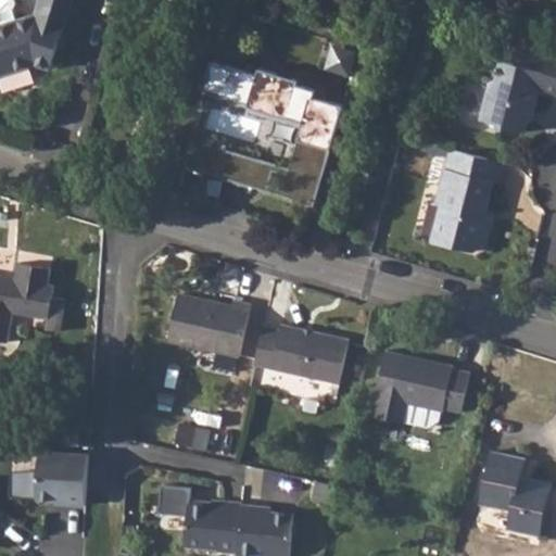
[(0,0),(0,76),(43,63),(60,68),(79,0),(47,0),(42,14),(23,20),(20,8),(23,2),(21,0),(0,0)]
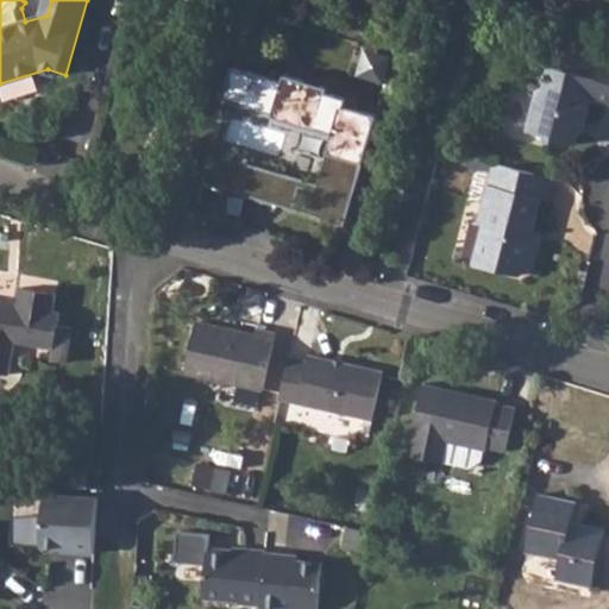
[(541,130),(540,135),(566,140),(570,138),(571,130),(575,117),(582,119),(588,98),(608,102),(608,57),(602,56),(600,63),(567,55),(563,68),(546,63),(541,83),(532,89),(522,126),(541,130)]
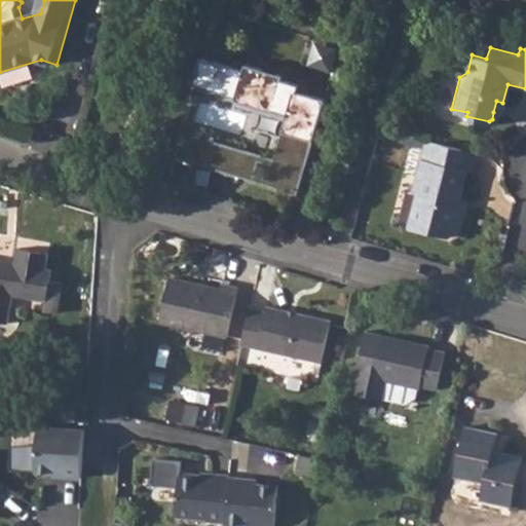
[(242,72),(198,59),(191,86),(233,100),(233,102),(271,114),(271,113),(286,117),(272,161),(279,164),(272,189),(296,196),(325,102),(296,94),(298,86),(280,81),(282,77),(243,66),(242,72)]
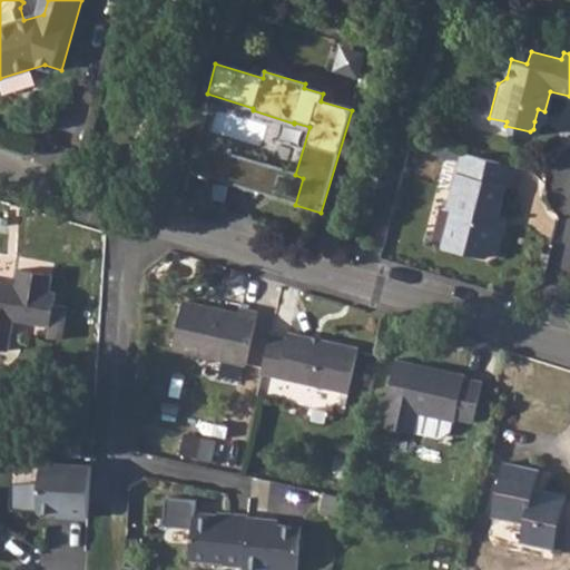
[(538,109),(534,121),(541,124),(544,111),(538,109)]
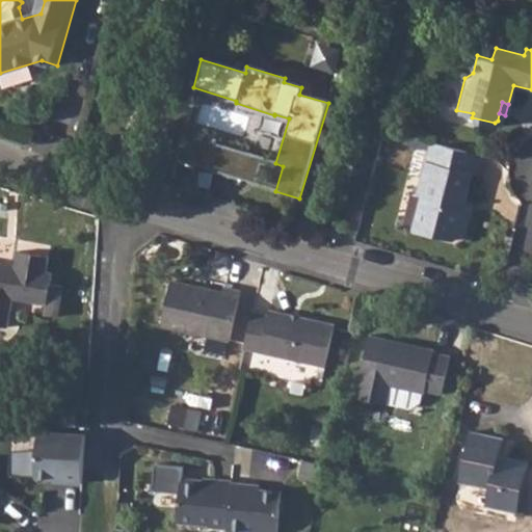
[(225,149),(182,135),(176,160),(218,174),(225,149)]
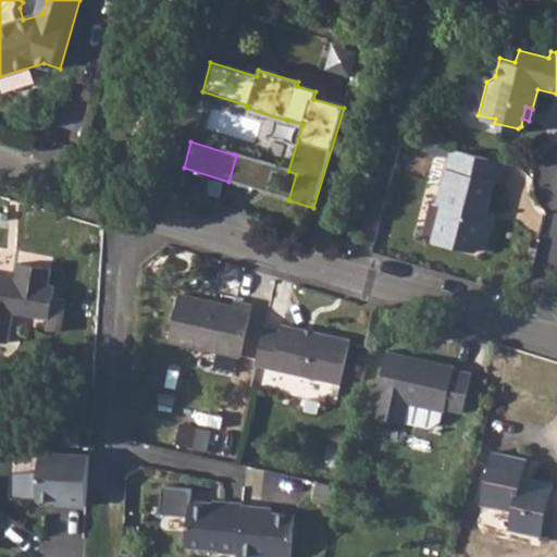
[(502,159),(448,146),(434,200),(440,201),(431,237),(472,250),(483,243),(489,221),(481,219),(492,178),(496,180),(502,159)]
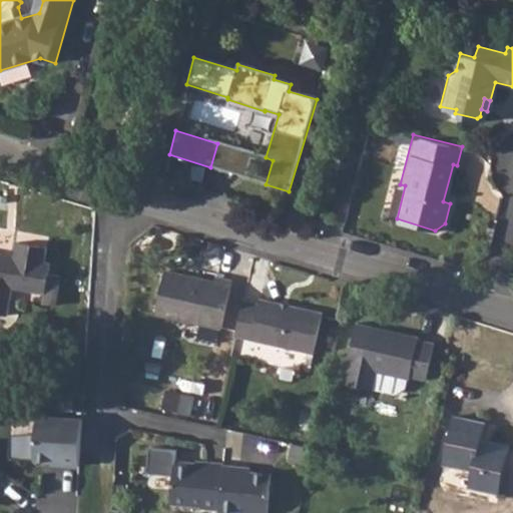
[(217,143),(210,167),(266,184),(273,160),(266,157),(217,143)]
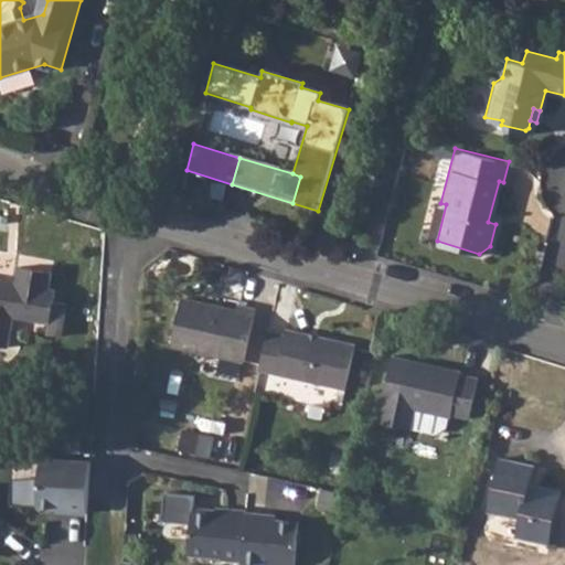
[(52,270),(18,265),(16,281),(0,278),(0,344),(11,347),(16,316),(51,321),(49,333),(63,336),(68,302),(54,300),(56,288),(50,287),(52,270)]
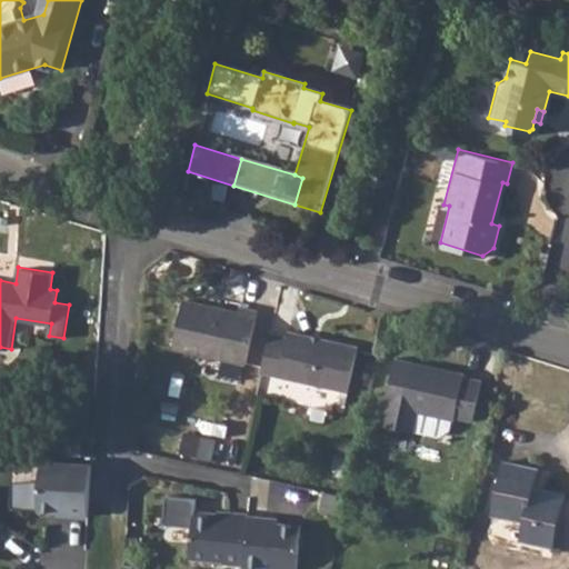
[(181,298),(169,343),(241,362),(255,311),(236,306),(235,311),(181,298)]
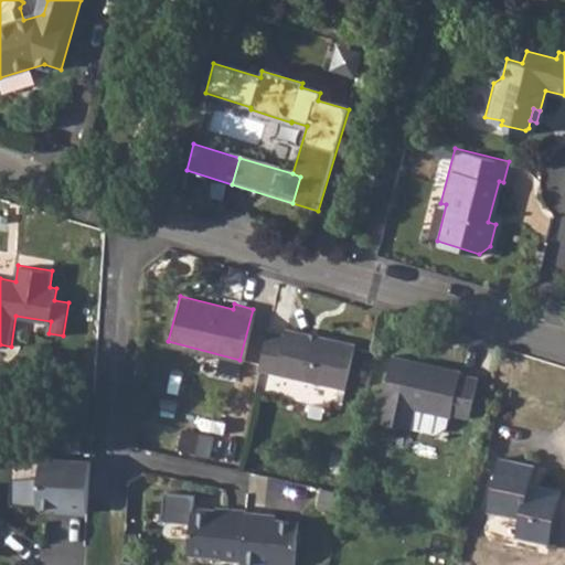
[(266,330),(257,371),(342,390),(353,342),(284,327),(283,333),(266,330)]
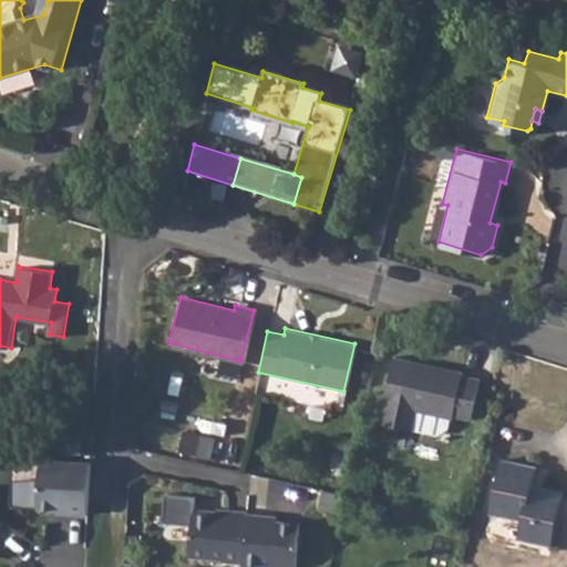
[(446,420),(450,420),(450,418),(467,421),(475,380),(456,375),(457,373),(390,359),(377,425),(391,429),(409,432),(410,431),(442,439),(446,420)]
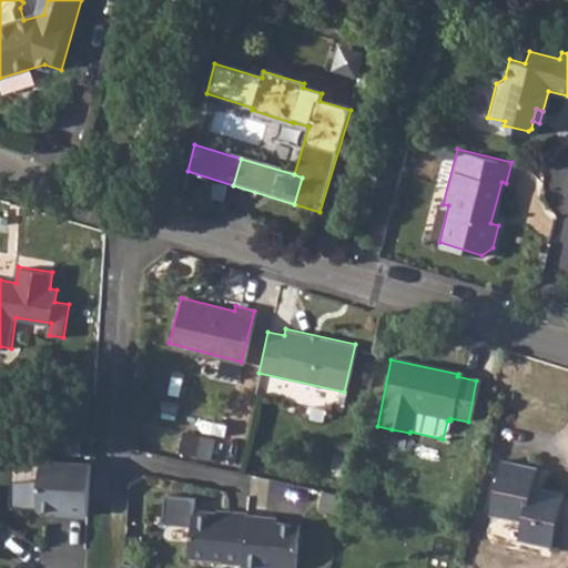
[(75,515),(93,515),(95,463),(46,460),(43,509),(62,510),(75,510),(75,515)]
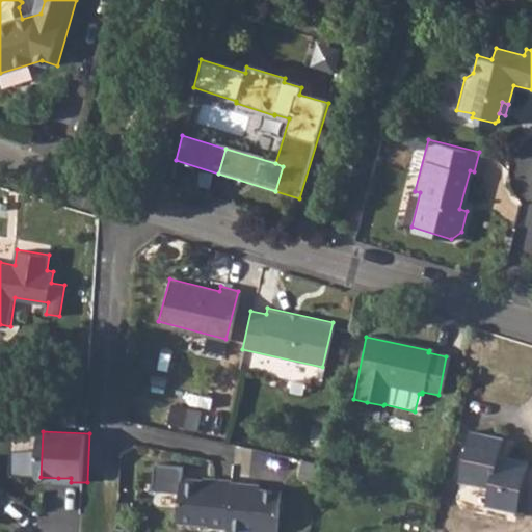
[(470,432),(460,473),(490,479),(489,488),(485,505),(515,511),(527,463),(499,456),(502,440),(470,432)]
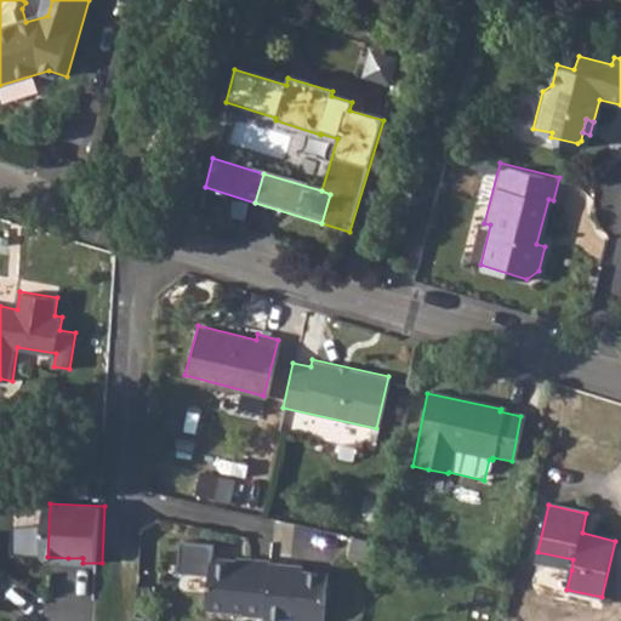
[(376,546),(352,540),(347,560),(372,567),(376,546)]
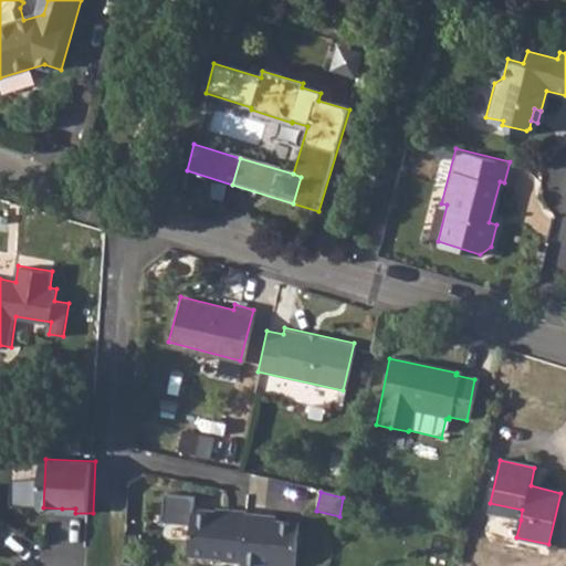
[(490,503),(488,512),(521,520),(522,510),(490,503)]
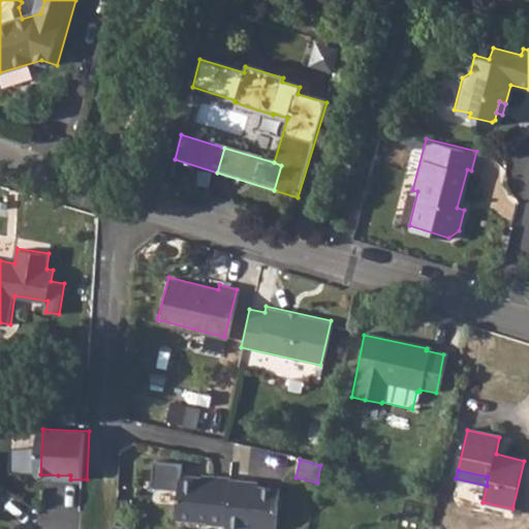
[(226,527),(226,528),(276,528),(280,491),(247,488),(248,484),(230,483),(230,478),(213,476),(213,480),(183,477),(179,520),(209,523),(208,526),(226,527)]
